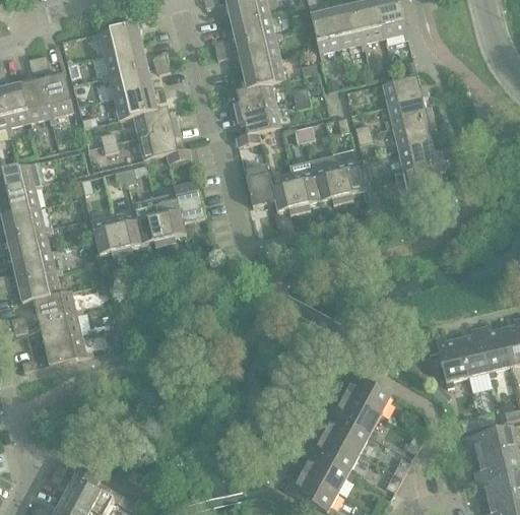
[(235,0),(226,2),(232,23),(270,14),(266,0),(235,0)]
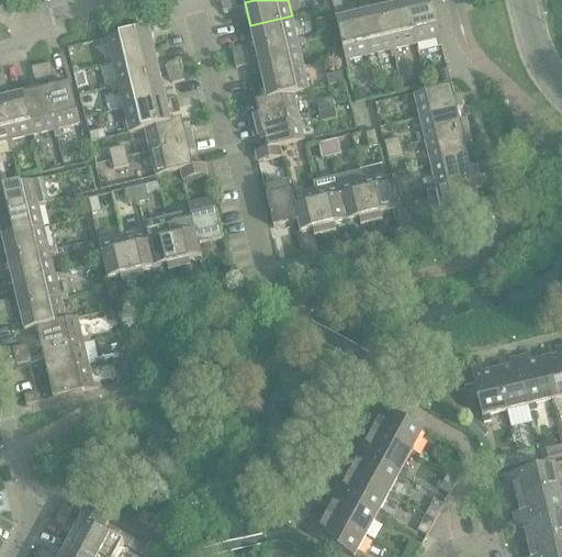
[(332,0),(335,10),(341,9),(344,4),(343,0),(332,0)]
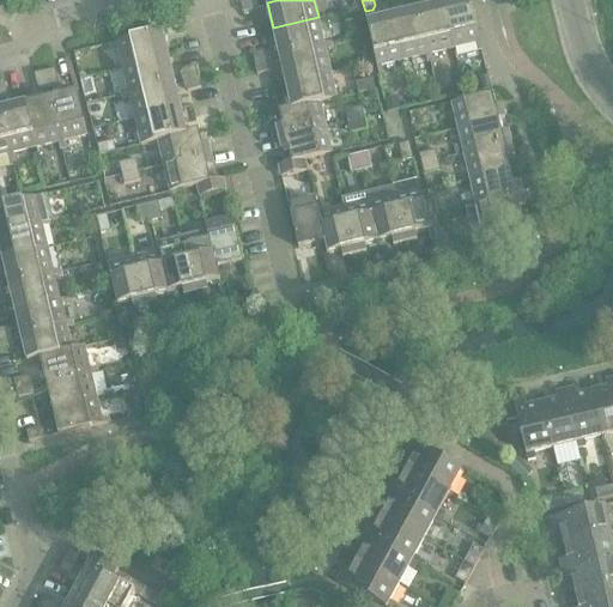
[(434,56),(432,49),(454,44),(443,0),(438,0),(418,5),(430,56),(434,56)]
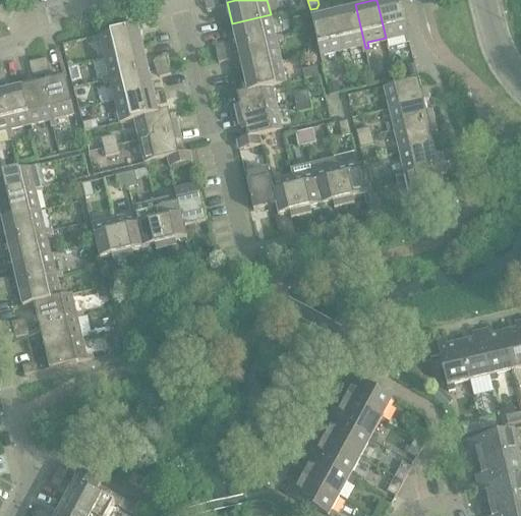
[(377,0),(386,38),(404,33),(406,39),(409,38),(400,0),(377,0)]
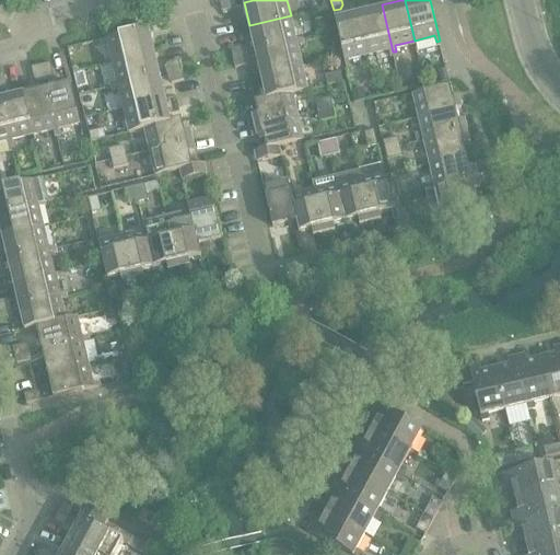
[(382,4),(359,10),(369,51),(388,46),(389,53),(393,51),(382,4)]
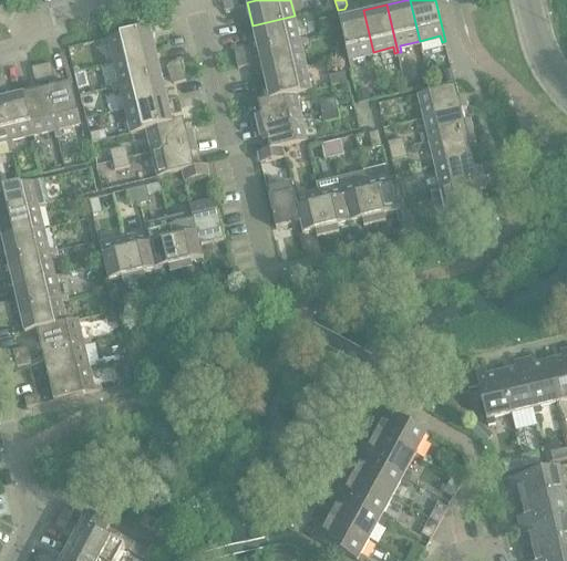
[(169,10),(154,13),(157,23),(173,20),(169,10)]
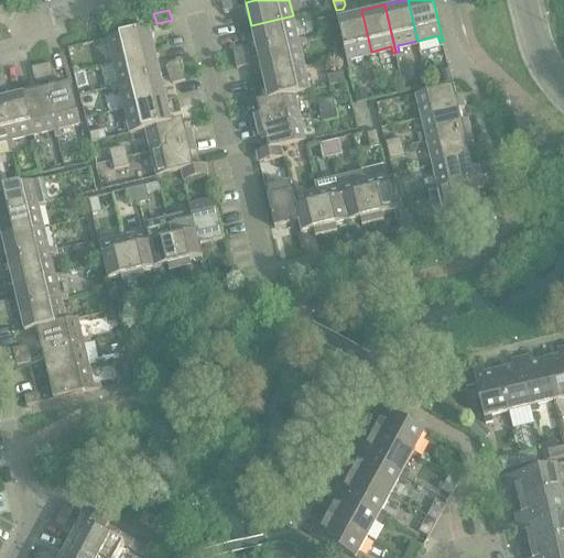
[(350,56),(371,52),(361,10),(337,17),(348,64),(351,63),(350,56)]
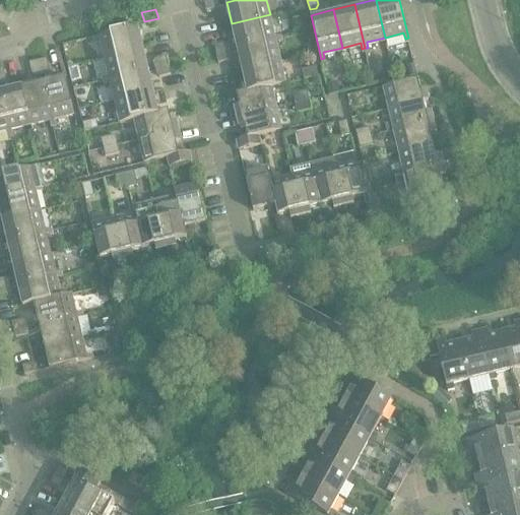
[(270,14),(232,23),(237,46),(280,35),(280,33),(274,34),(270,14)]
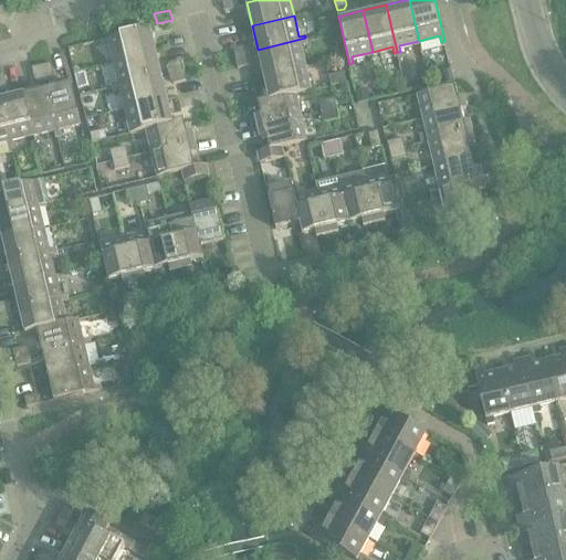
[(148,25),(102,37),(102,40),(108,39),(113,60),(155,50),(148,25)]
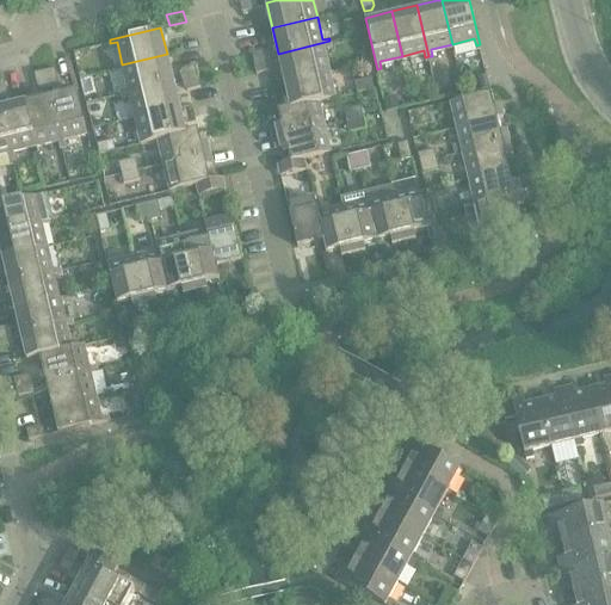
[(329,41),(278,54),(284,79),(329,68),(323,45),(331,44),(329,41)]
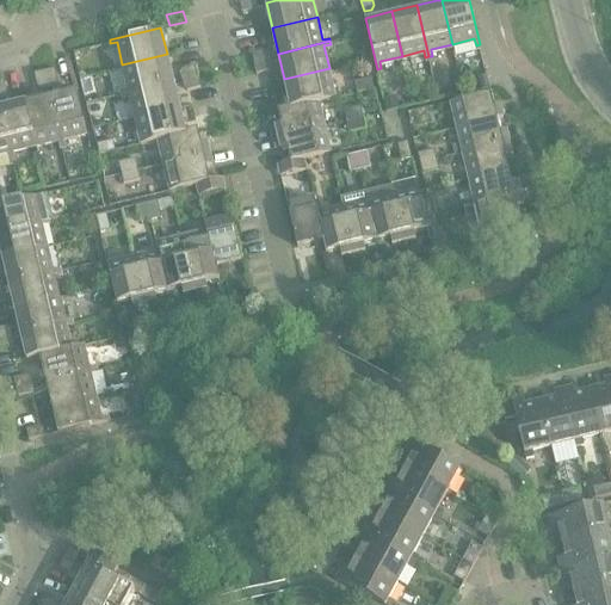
[(264,45),(251,49),(253,60),(270,55),(269,48),(264,45)]
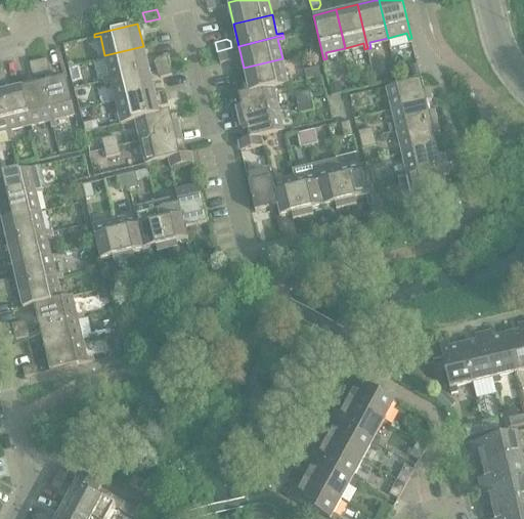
[(143,46),(104,55),(110,74),(103,76),(104,78),(148,68),(143,46)]
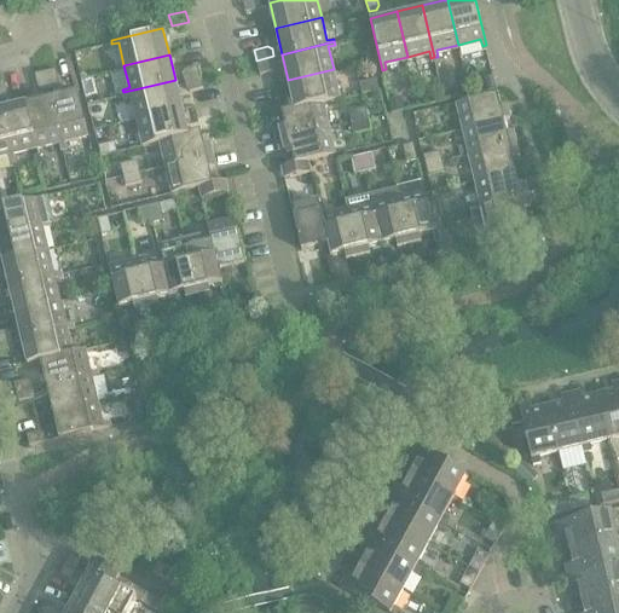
[(273,56),(256,61),(259,70),(273,68),(276,63),(273,56)]
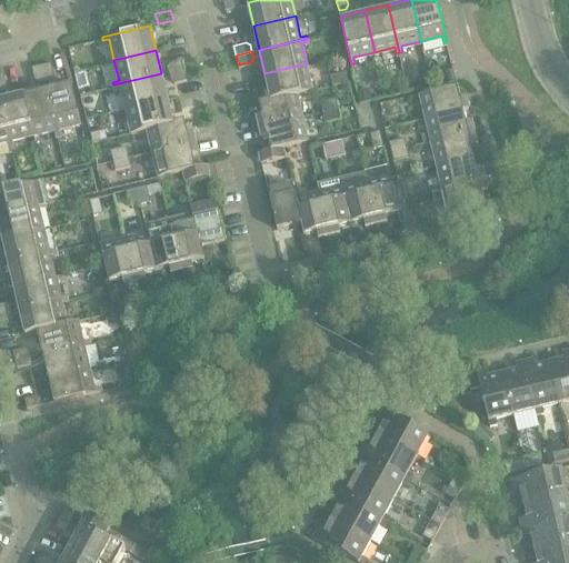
[(170,61),(168,64),(169,71),(185,68),(182,58),(170,61)]
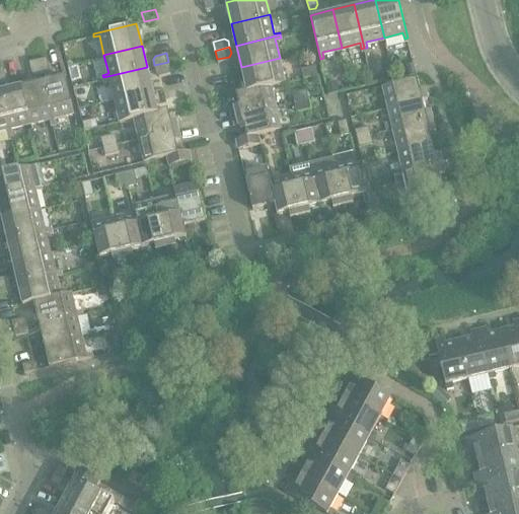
[(46,55),(36,57),(41,71),(47,70),(49,66),(46,55)]
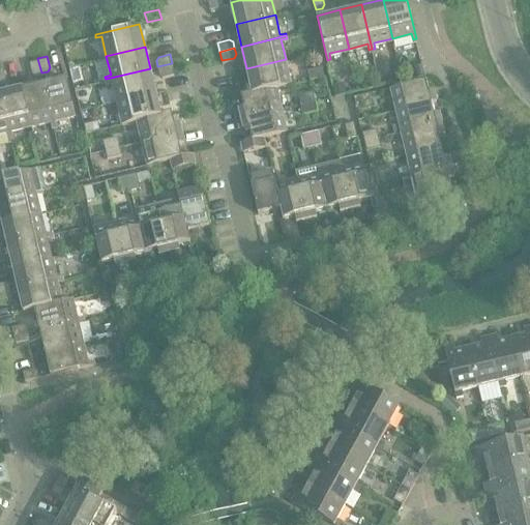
[(37,58),(29,60),(32,71),(35,74),(41,73),(37,58)]
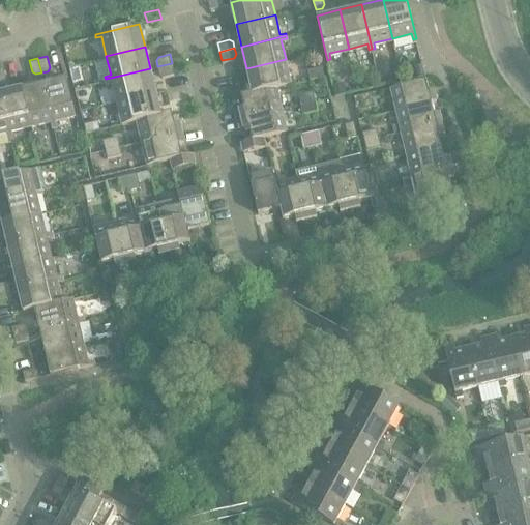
[(276,85),(291,82),(286,59),(246,68),(252,90),(253,90),(276,85)]
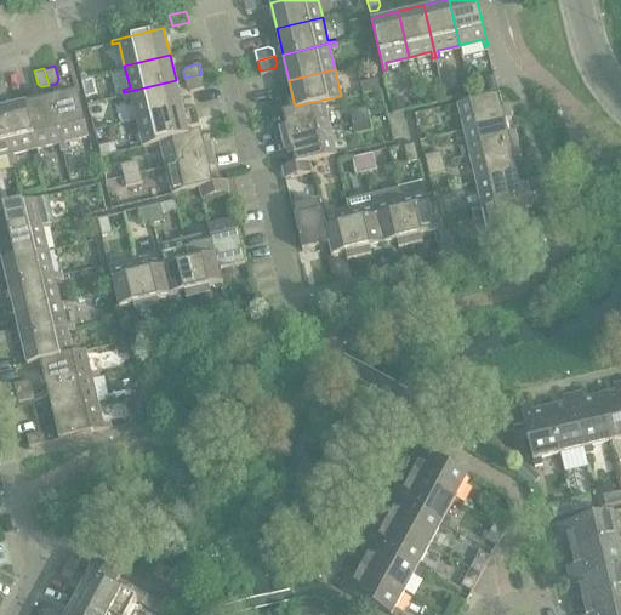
[(201,74),(184,78),(187,85),(191,87),(204,84),(201,74)]
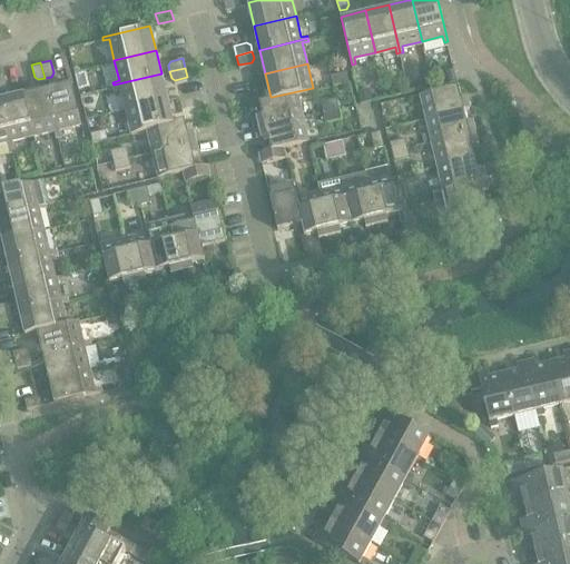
[(346,69),(331,73),(333,82),(349,79),(346,69)]
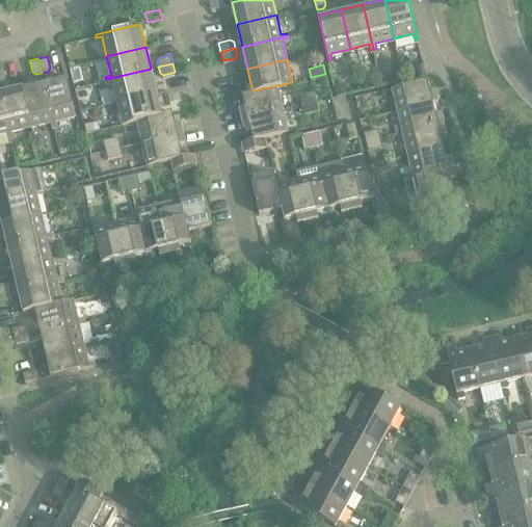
[(151,69),(106,79),(107,82),(112,80),(117,100),(156,90),(151,69)]
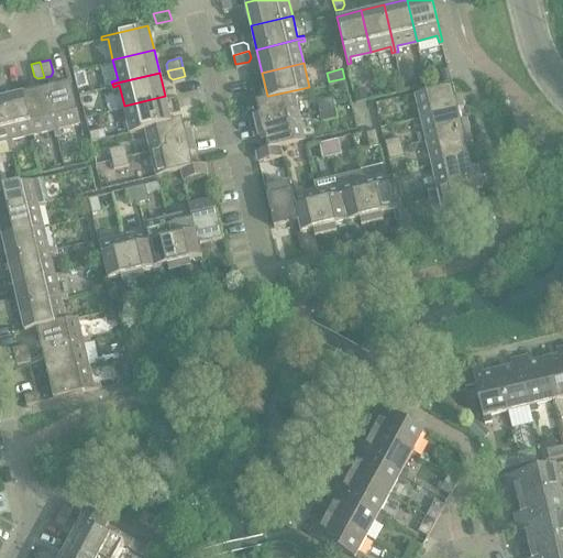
[(69,79),(46,86),(57,132),(61,132),(58,126),(80,120),(69,79)]
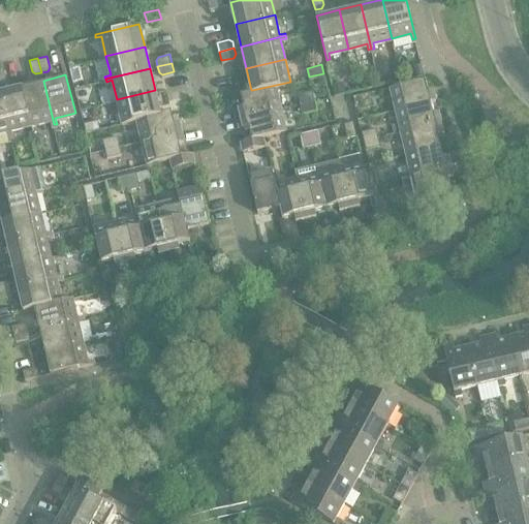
[(425,76),(390,85),(395,108),(430,99),(430,100),(435,98),(433,88),(428,89),(425,76)]
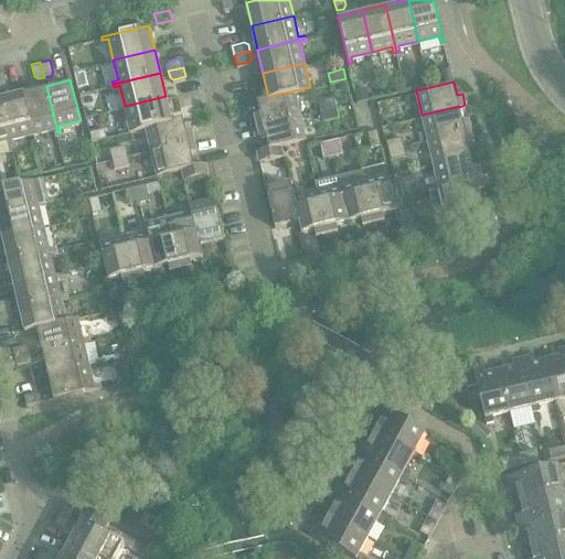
[(46,86),(22,92),(33,132),(53,127),(55,133),(57,132),(46,86)]
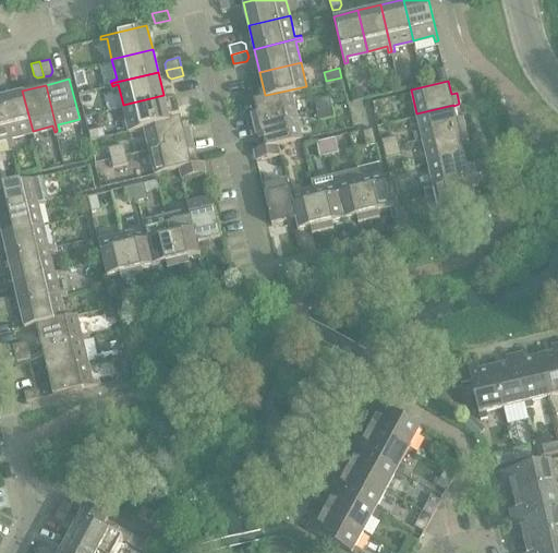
[(361,85),(350,87),(352,98),(364,96),(361,85)]
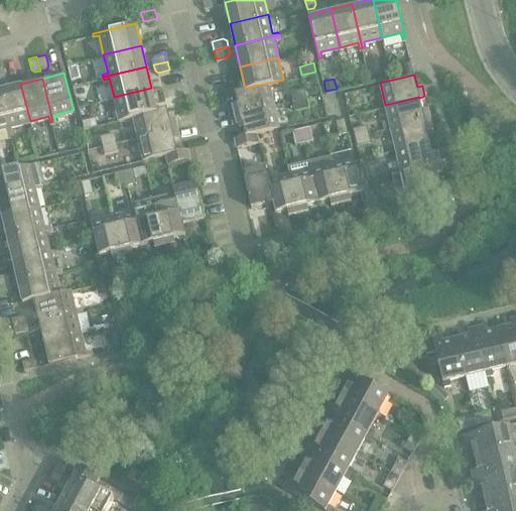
[(235,90),(238,102),(233,103),(235,113),(274,104),(269,83),(246,88),(245,88),(235,90)]
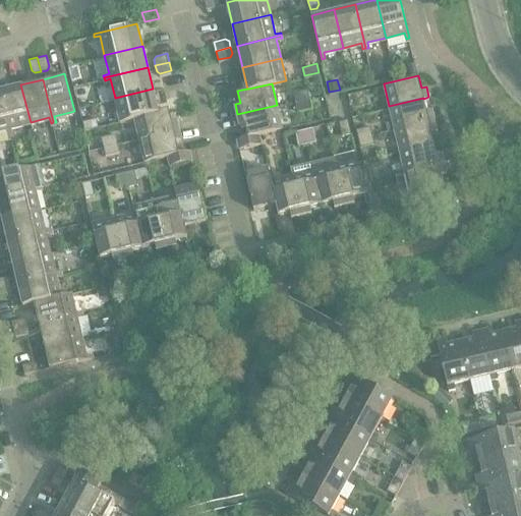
[(12,132),(11,126),(31,122),(20,84),(0,89),(0,92),(10,132),(12,132)]
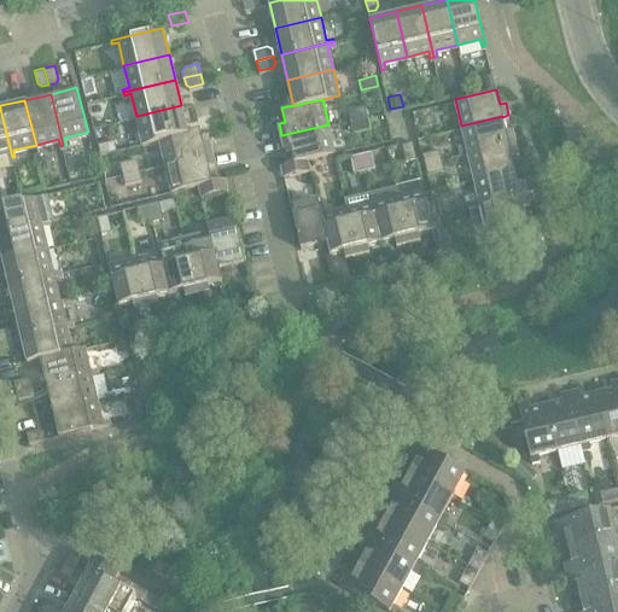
[(365,104),(348,108),(350,120),(367,115),(365,104)]
